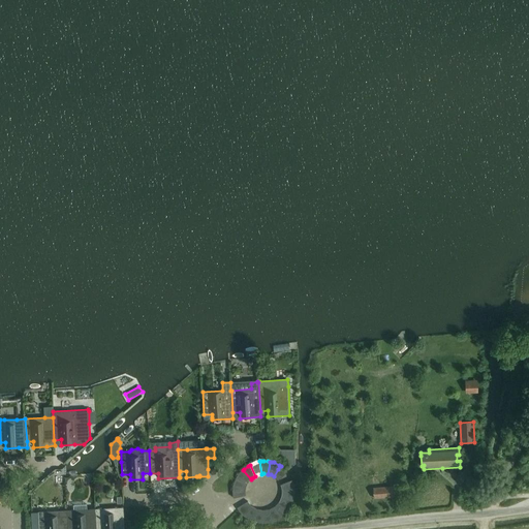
[(278,469),(274,476),(276,477),(278,480),(288,472),(287,471),(284,468),(282,467),(281,466),(278,469)]
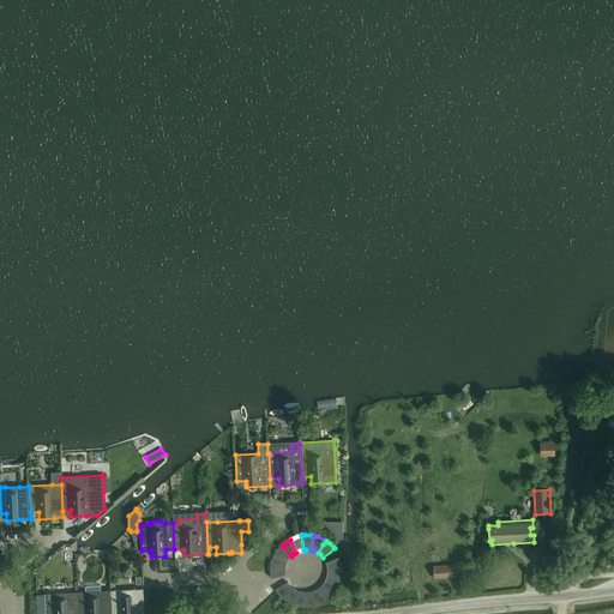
[(275,554),(275,555),(288,561),(290,557),(292,557),(282,546),(280,548),(275,554)]
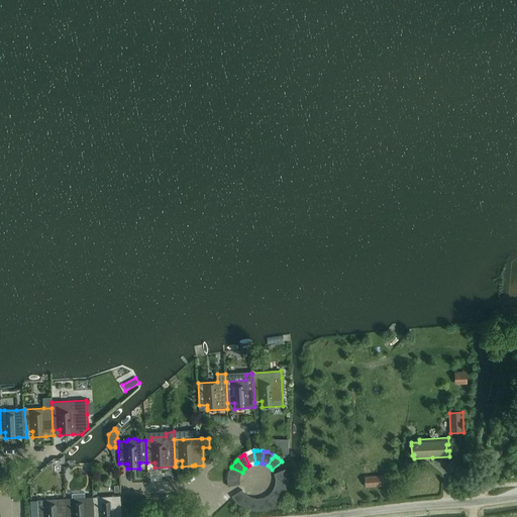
[(228,476),(228,477),(240,478),(241,474),(242,473),(231,468),(230,470),(228,476)]
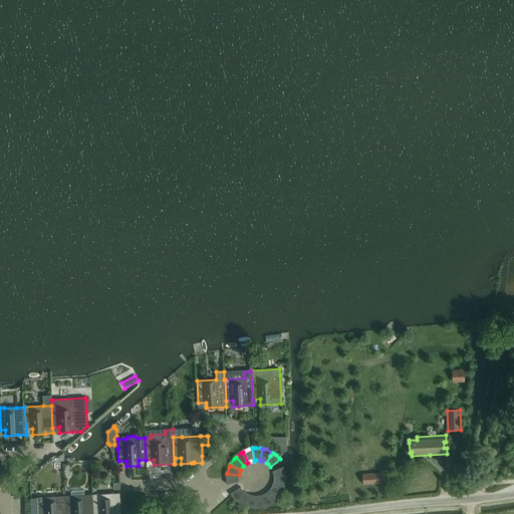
[(285,467),(273,471),(274,477),(274,478),(287,477),(285,467)]
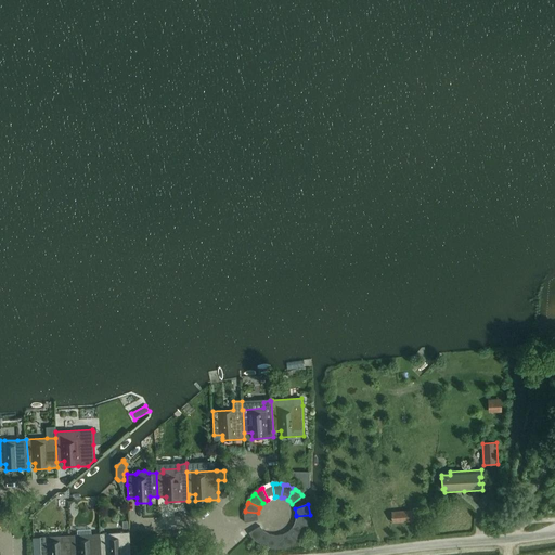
[(414,511),(391,513),(392,523),(414,521),(414,511)]
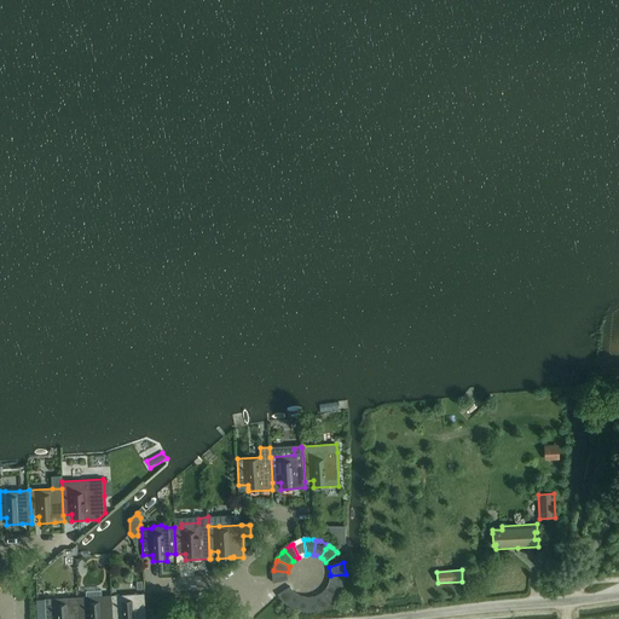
[(273,571),(273,572),(273,577),(273,583),(288,580),(288,574),(288,572),(273,571)]
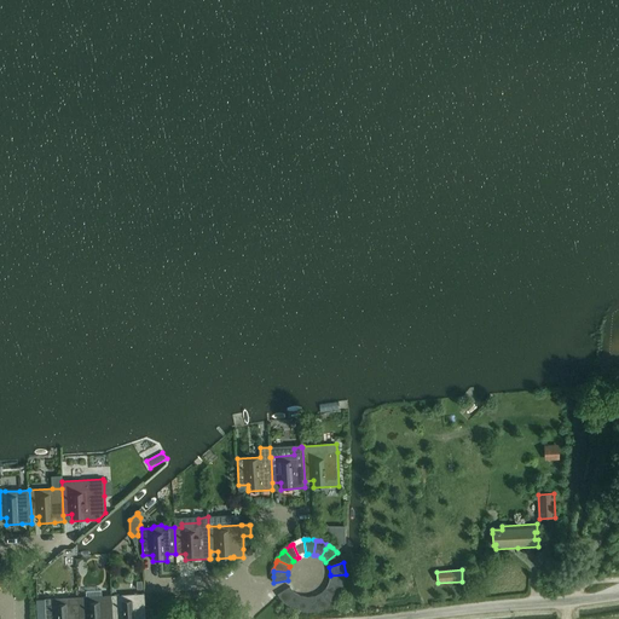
[(330,580),(330,582),(337,584),(343,585),(345,583),(345,579),(346,574),(330,576),(330,580)]
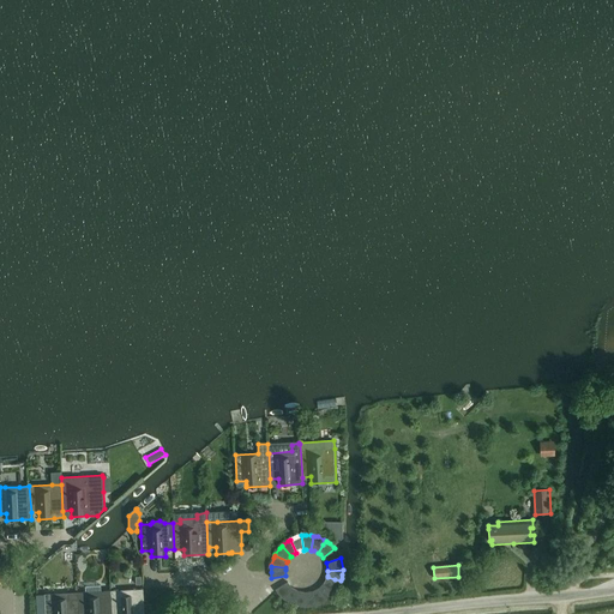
[(324,584),(336,593),(336,591),(341,581),(335,579),(327,577),(325,582),(324,584)]
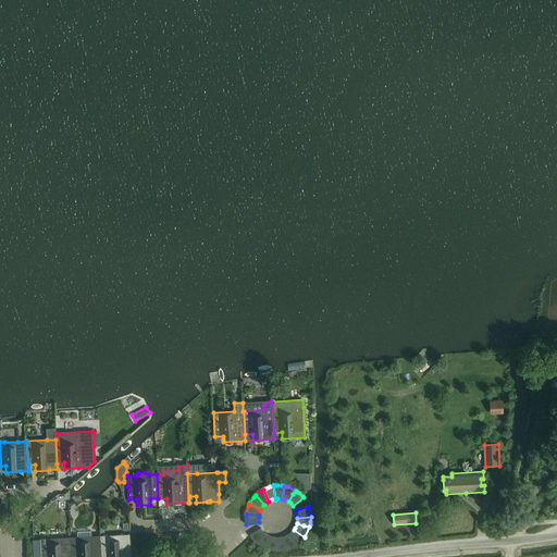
[(261,529),(250,535),(251,537),(258,544),(265,533),(264,532),(261,529)]
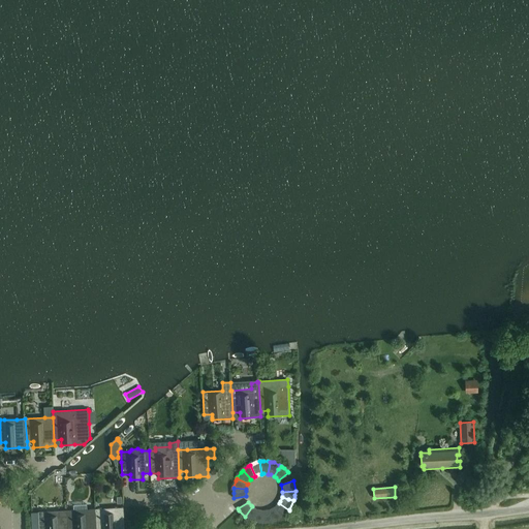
[(276,506),(275,507),(282,517),(284,516),(289,510),(279,503),(276,506)]
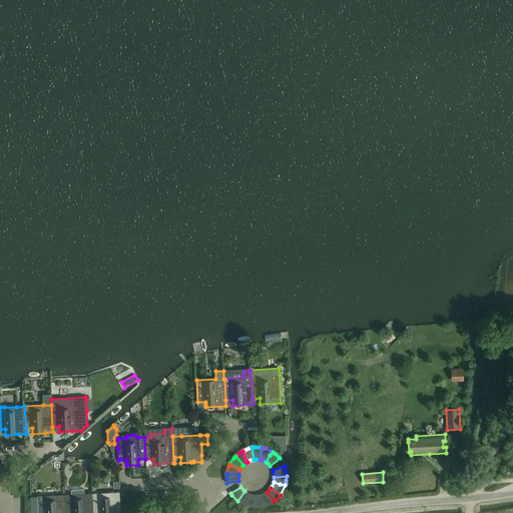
[(244,491),(237,501),(246,506),(250,494),(244,491)]
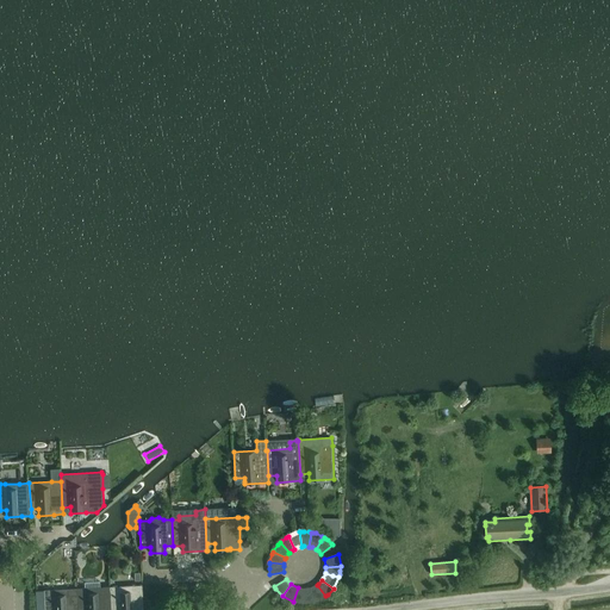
[(143,585),(110,586),(111,609),(144,609),(143,586),(143,585)]
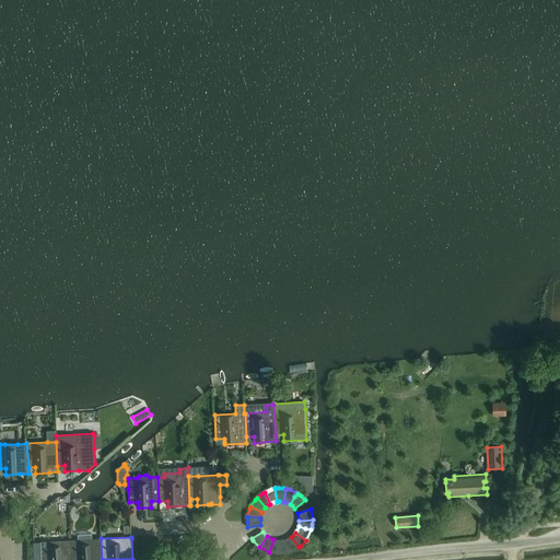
[(290,537),(286,539),(290,551),(291,551),(299,547),(291,537),(290,537)]
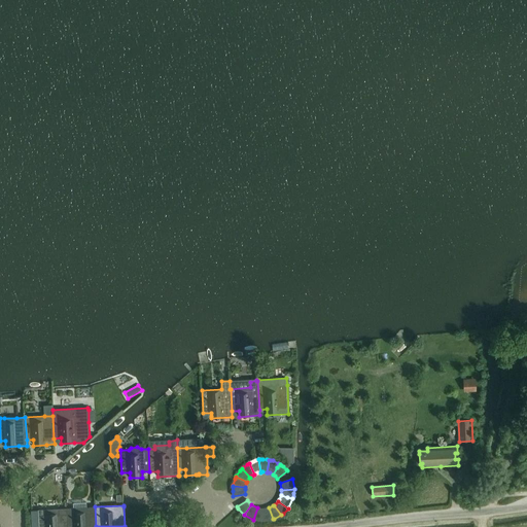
[(74,508),(67,508),(68,526),(96,526),(95,506),(86,507),(88,507),(88,513),(76,513),(74,513),(74,508)]
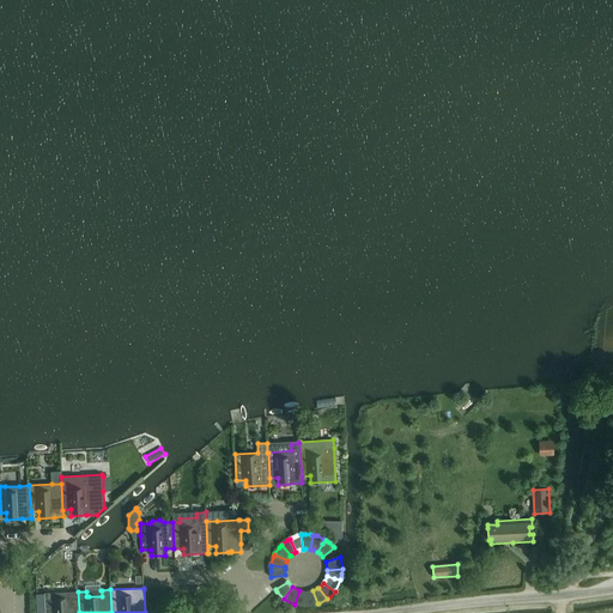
[(299,590),(295,605),(297,605),(301,606),(303,606),(307,606),(305,592),(299,592),(299,590)]
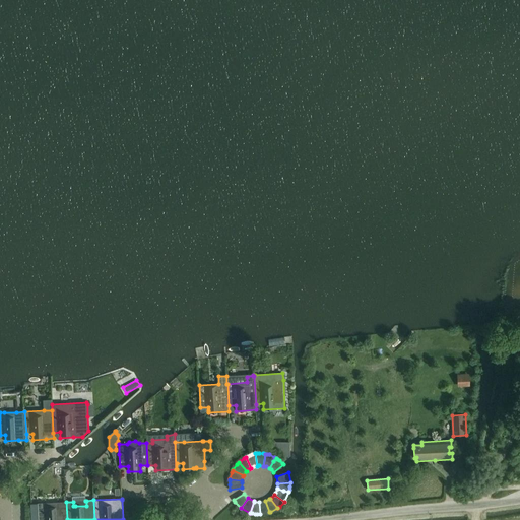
[(264,502),(259,502),(260,514),(264,514),(269,512),(265,501),(264,502)]
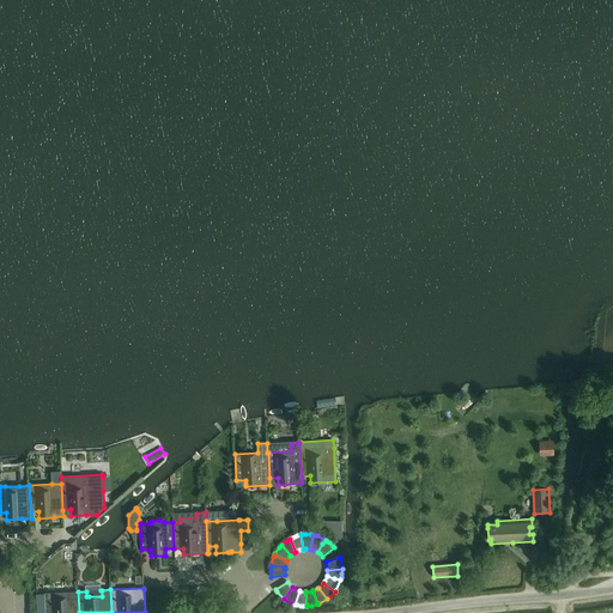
[(46,594),(36,594),(37,612),(40,612),(46,612),(79,612),(78,592),(67,592),(46,594)]
